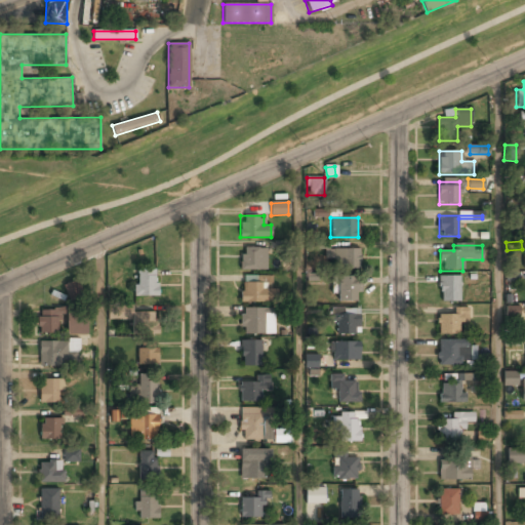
[(266,247),(240,247),(240,271),(266,271),(266,247)]
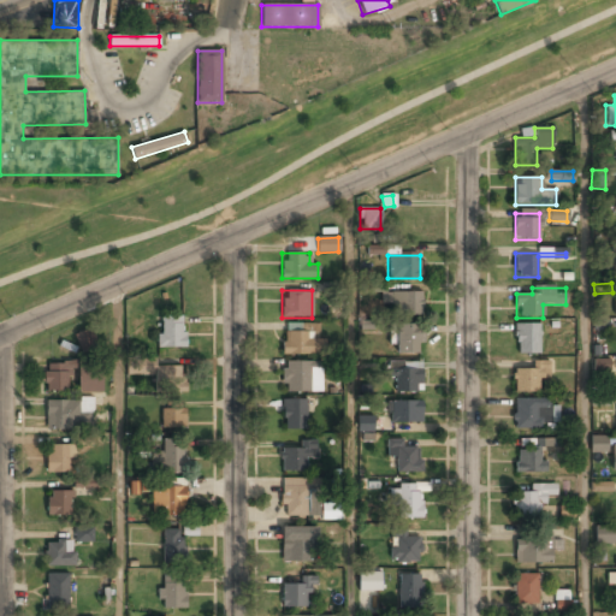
[(388,302),(390,302),(390,315),(422,315),(422,292),(388,292),(388,302)]
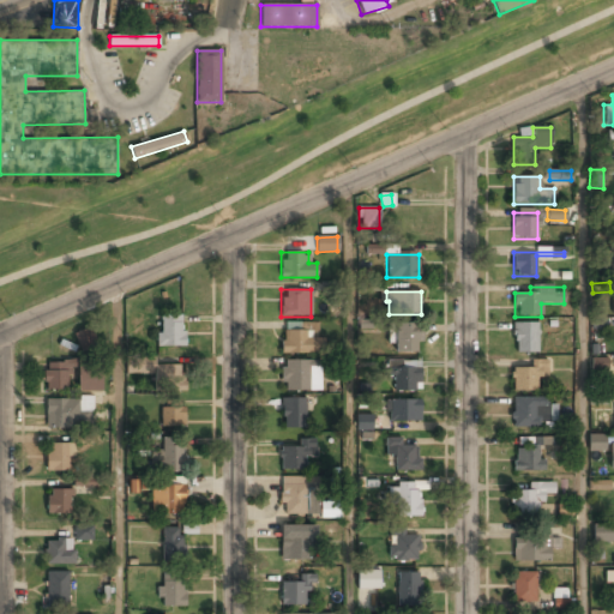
[(184,314),(158,314),(158,347),(184,347),(184,314)]
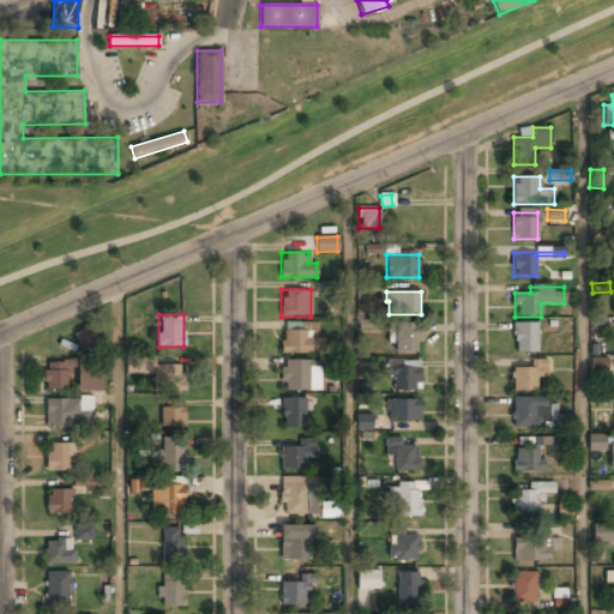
[(420,353),(419,323),(393,323),(393,353),(420,353)]
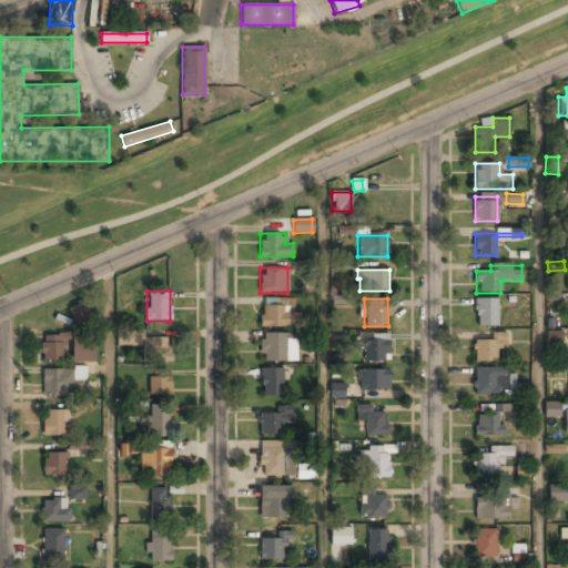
[(476,298),(476,326),(497,326),(497,298),(476,298)]
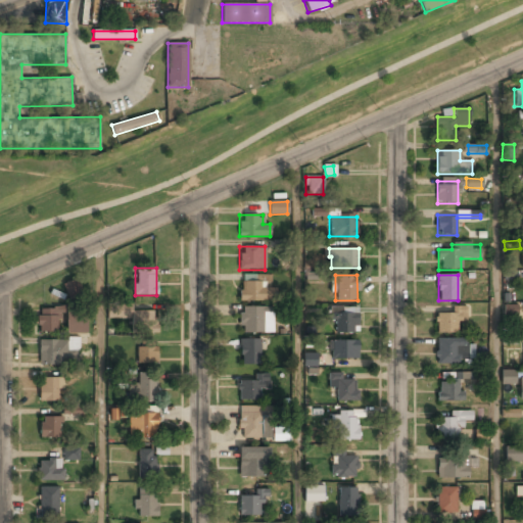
[(274,288),(267,288),(267,278),(239,278),(239,301),(274,301),(274,288)]
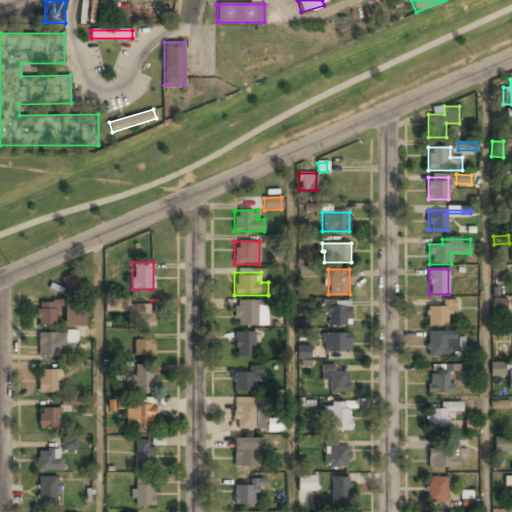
[(64,278),(67,290),(78,287),(75,275),(64,278)]
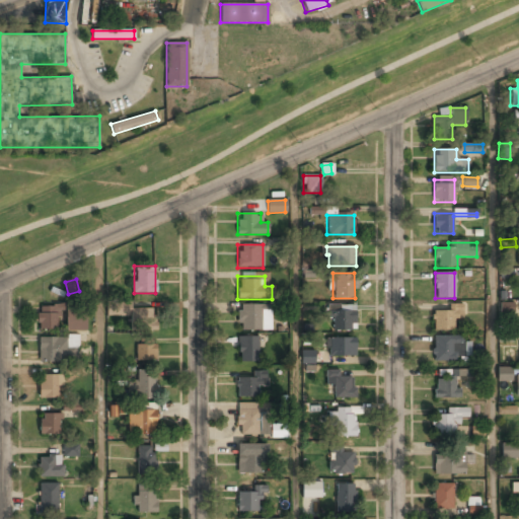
[(513,302),(500,303),(501,312),(514,312),(513,302)]
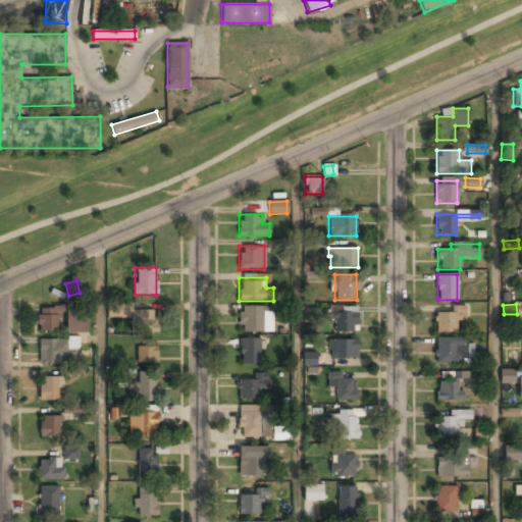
[(66,332),(88,332),(87,306),(66,307),(66,332)]
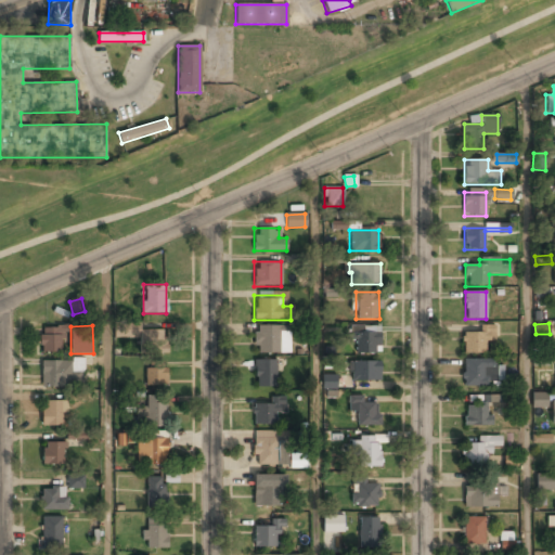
[(289,355),(289,325),(255,325),(255,355),(289,355)]
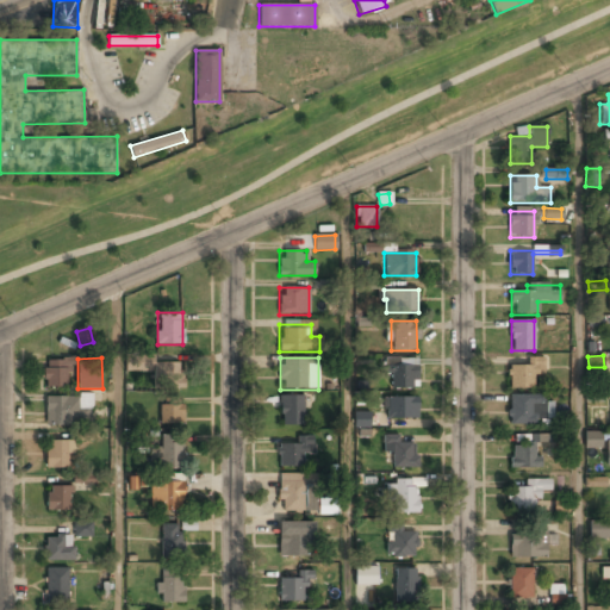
[(385,377),(393,377),(393,387),(418,387),(418,358),(385,358),(385,377)]
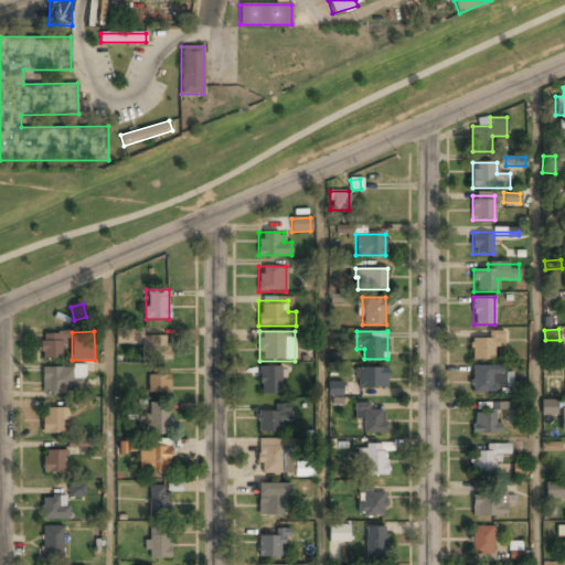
[(503,348),(503,332),(489,332),(489,339),(470,339),(470,360),(494,360),(494,348),(503,348)]
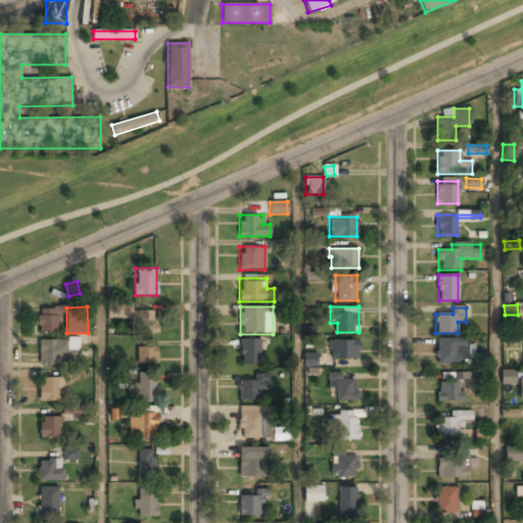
[(38,333),(57,333),(57,308),(38,308),(38,333)]
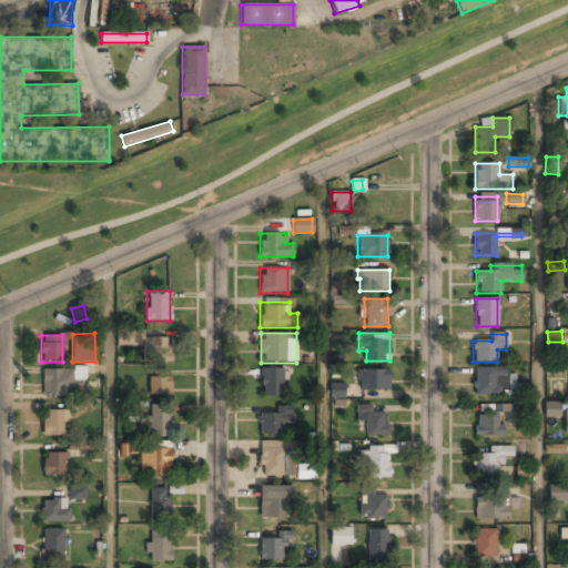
[(144,343),(145,352),(165,350),(164,340),(144,343)]
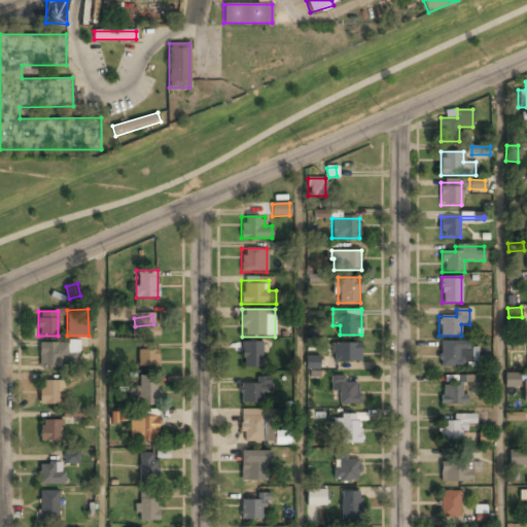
[(521,348),(521,339),(505,339),(505,348),(521,348)]
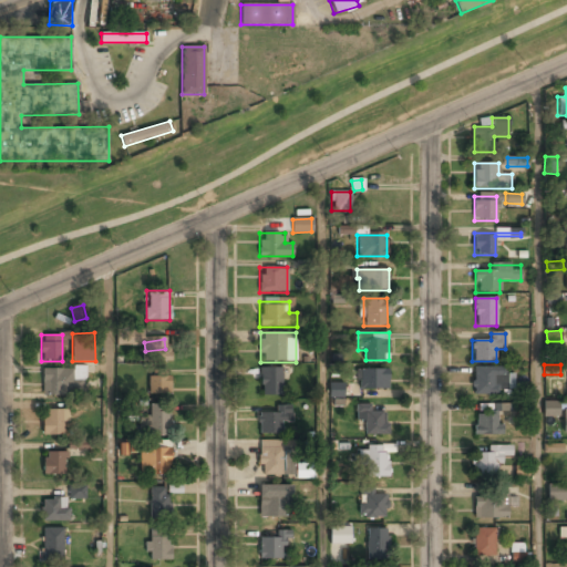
[(42,394),(71,395),(71,369),(42,368),(42,394)]
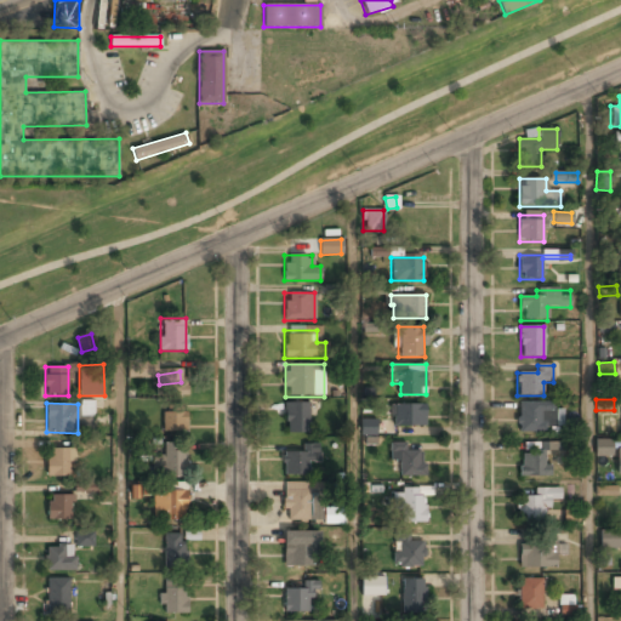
[(285,403),(285,434),(308,434),(308,403),(285,403)]
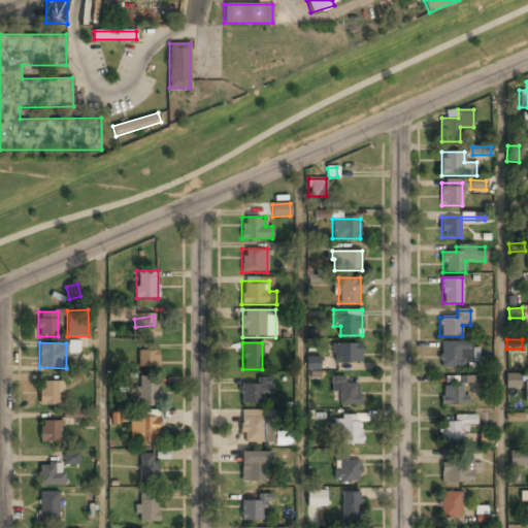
[(441,367),(472,367),(472,342),(441,342),(441,367)]
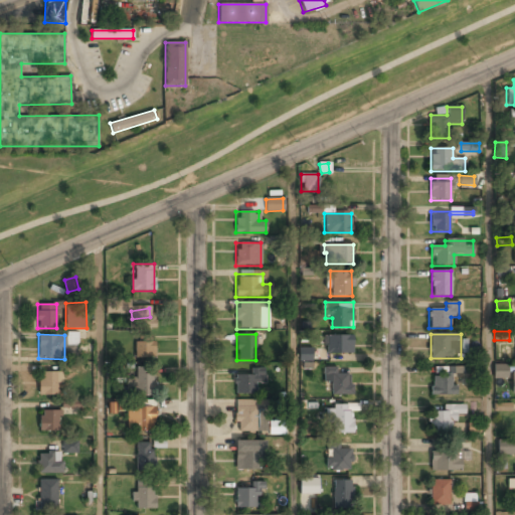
[(353,335),(324,335),(324,353),(353,353),(353,335)]
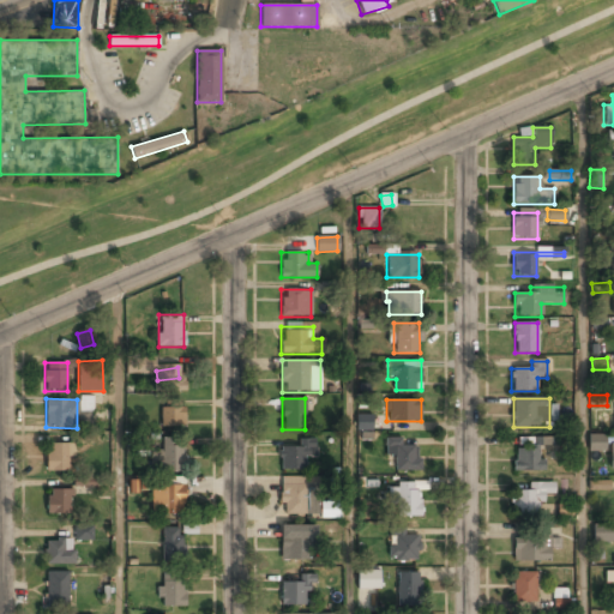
[(184,408),(161,408),(161,427),(184,427),(184,408)]
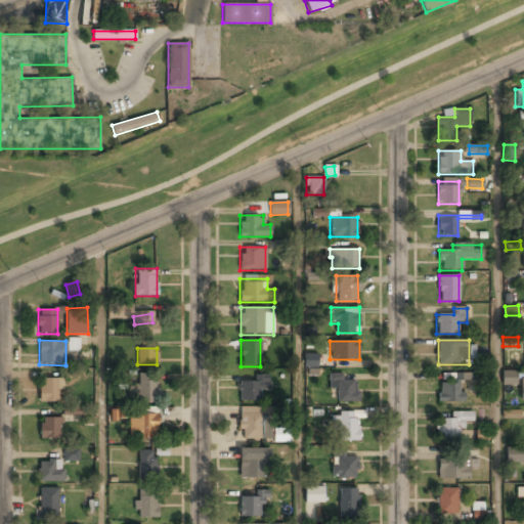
[(317,367),(318,354),(304,353),(304,367),(317,367)]
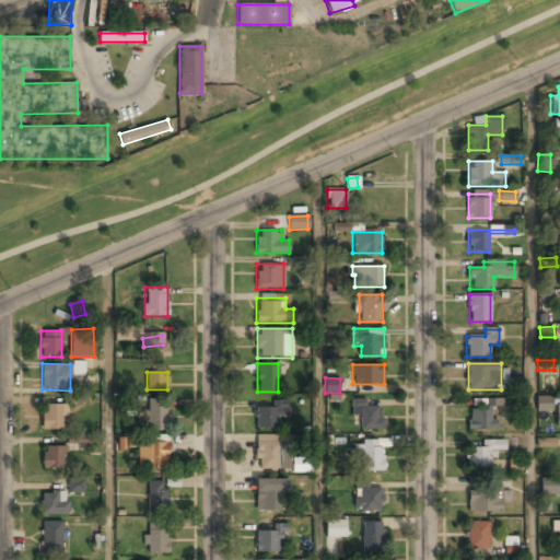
[(538,411),(548,411),(548,398),(538,398),(538,411)]
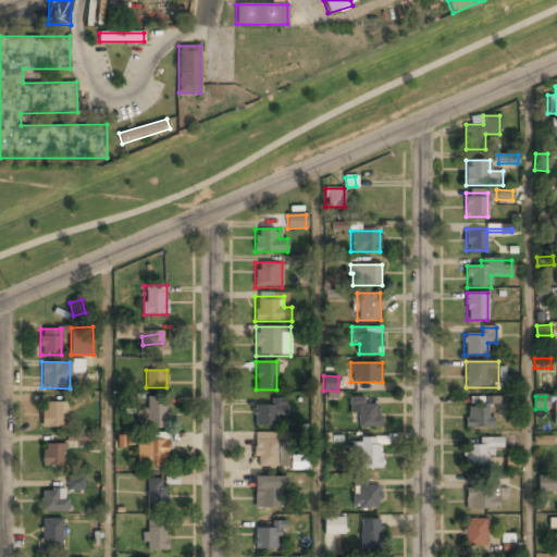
[(164,428),(164,397),(147,397),(147,409),(137,409),(137,428),(164,428)]
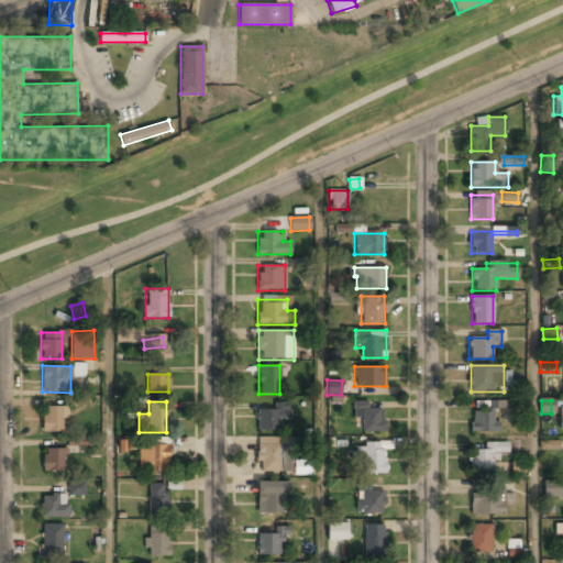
[(256,410),(256,431),(279,431),(279,419),(289,419),(289,403),(273,403),(273,410),(256,410)]
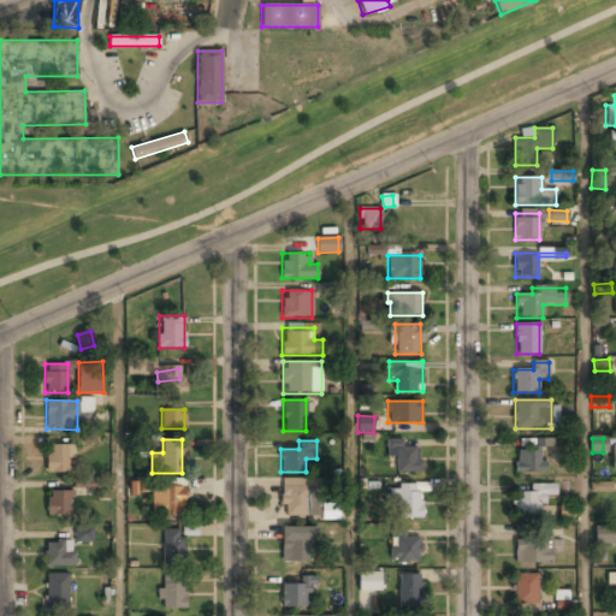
[(386,457),(396,457),(397,473),(420,473),(419,440),(386,440),(386,457)]
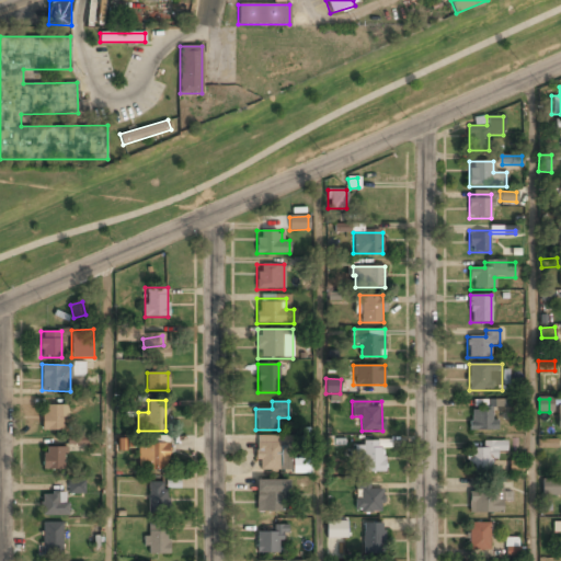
[(470,431),(495,431),(495,408),(502,408),(502,401),(476,401),(476,410),(470,410),(470,431)]
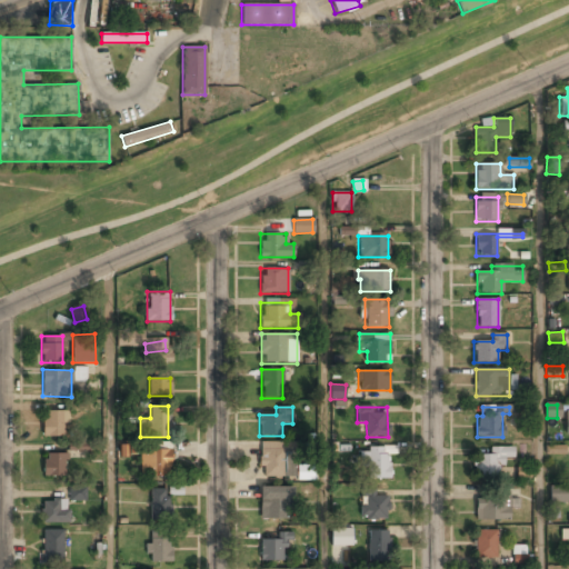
[(42,437),(65,437),(65,411),(42,411),(42,437)]
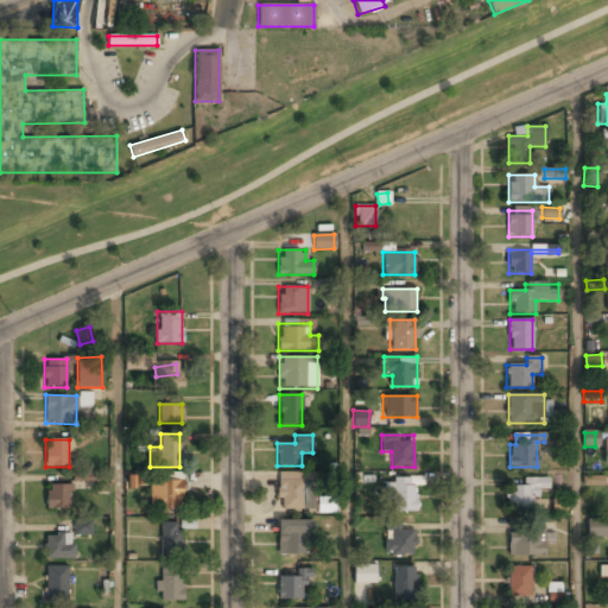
[(311,510),(311,473),(278,473),(278,510),(311,510)]
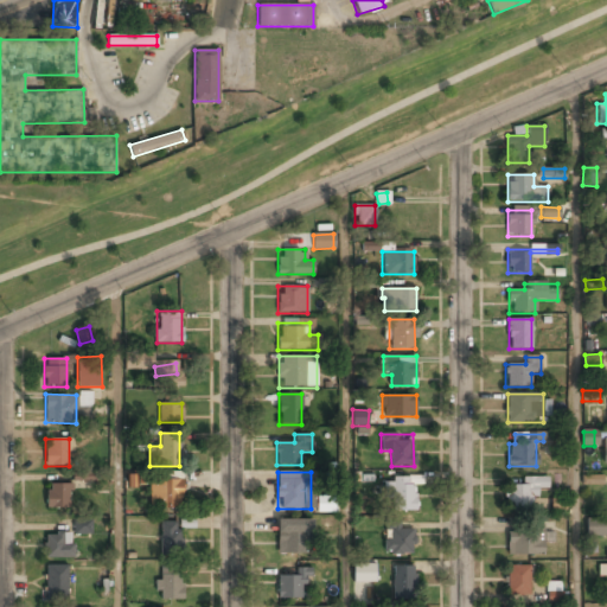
[(384,511),(415,511),(415,478),(384,478),(384,511)]
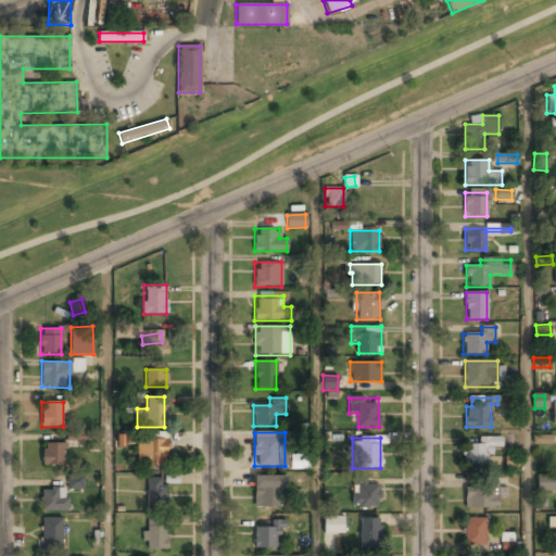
[(465,445),(465,465),(490,465),(490,449),(502,449),(502,438),(479,438),(479,445),(465,445)]
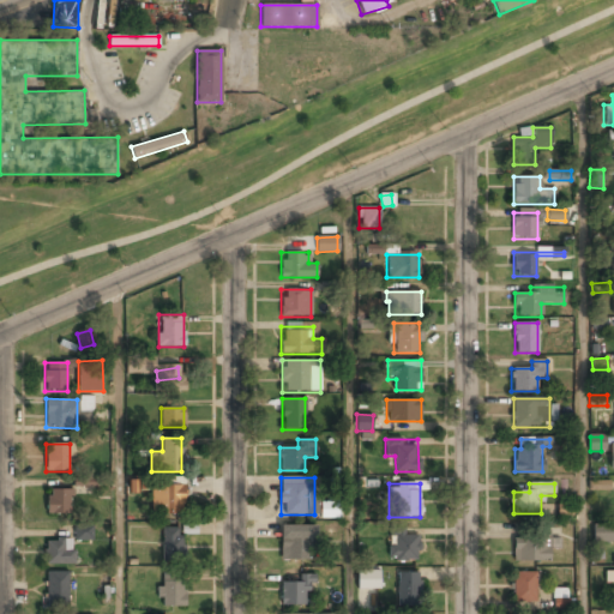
[(185,485),(151,485),(151,515),(185,515),(185,485)]
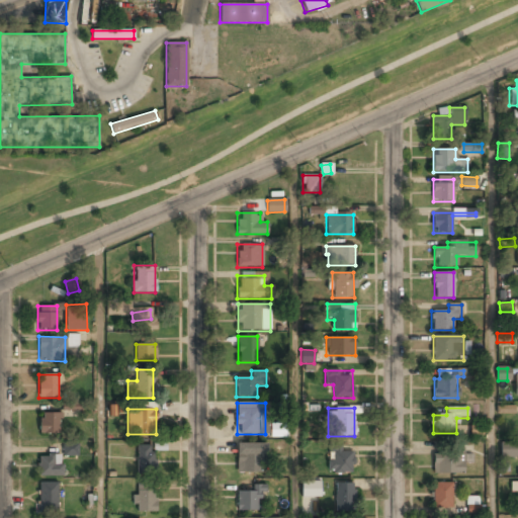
[(39,413),(39,434),(60,434),(60,413),(39,413)]
